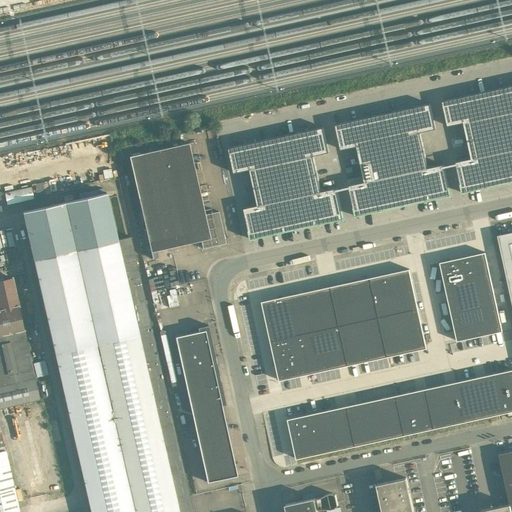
[(511,85),(442,101),(447,126),(463,123),(471,158),(455,161),(462,192),(511,181),(511,85)]
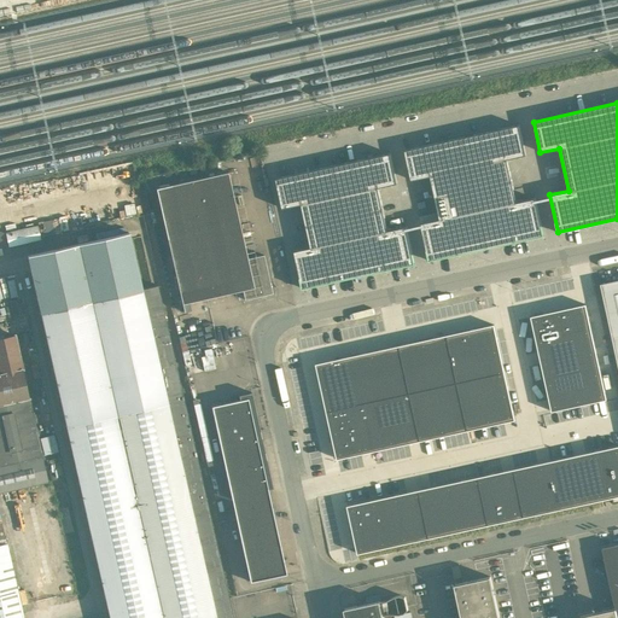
[(517,124),(403,150),(410,180),(430,176),(439,220),(420,223),(427,261),(542,237),(534,198),(514,203),(505,159),(524,156),(517,124)]
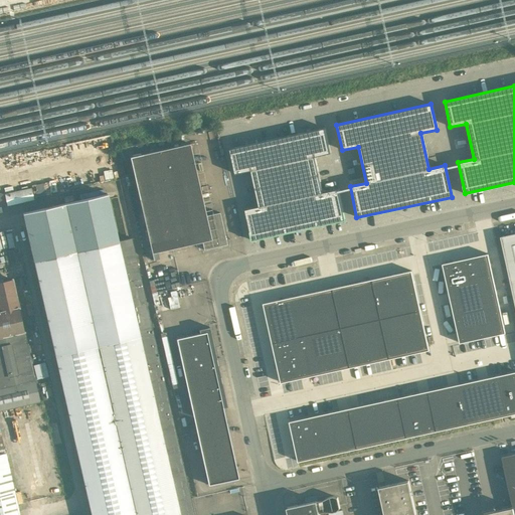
[(325,128),(229,149),(235,174),(250,171),(259,206),(244,209),(249,232),(250,232),(251,240),(345,219),(339,188),(323,192),(315,157),(331,153),(325,128)]
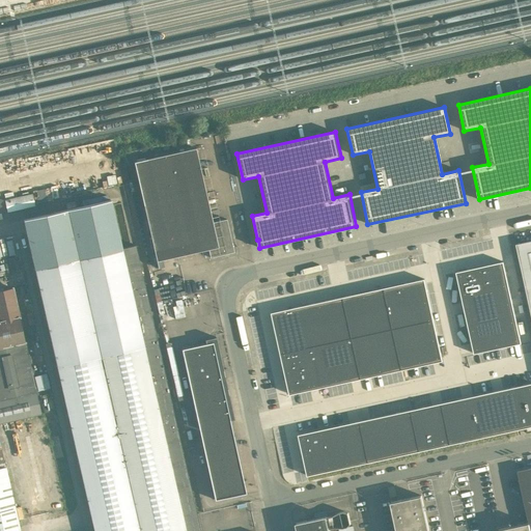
[(195,148),(134,162),(156,261),(207,249),(210,257),(233,252),(226,219),(212,222),(195,148)]
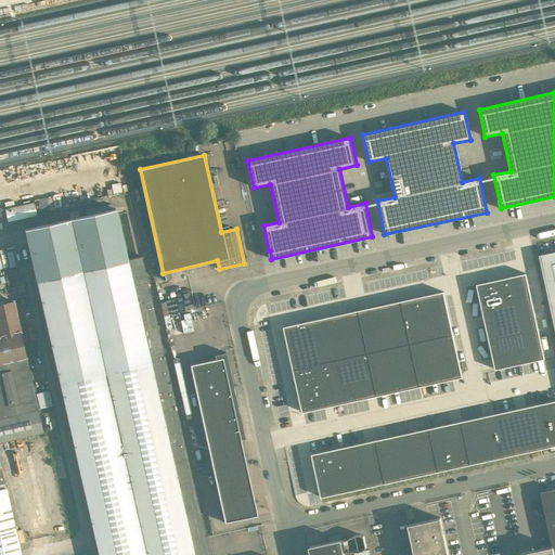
[(33,203),(4,208),(8,221),(36,216),(33,203)]
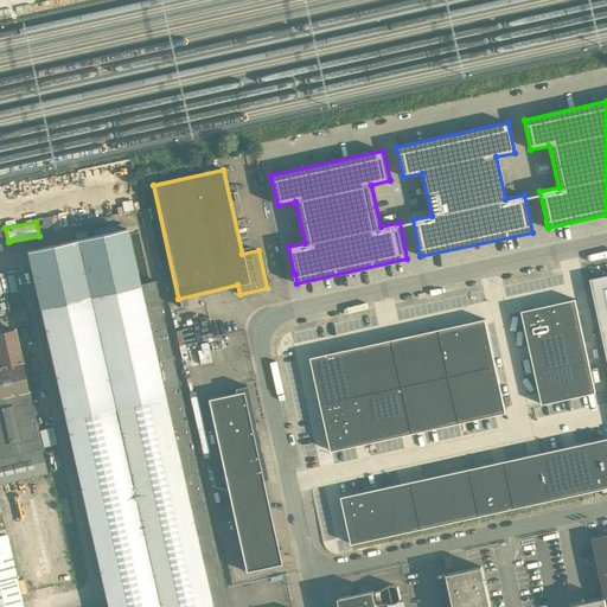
[(27,250),(107,606),(228,606),(228,605),(208,517),(154,280),(139,283),(127,228),(27,250)]
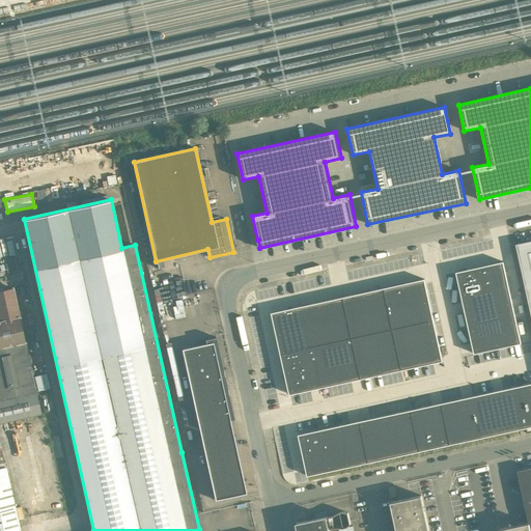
[(530,240),(515,244),(530,313),(530,240)]
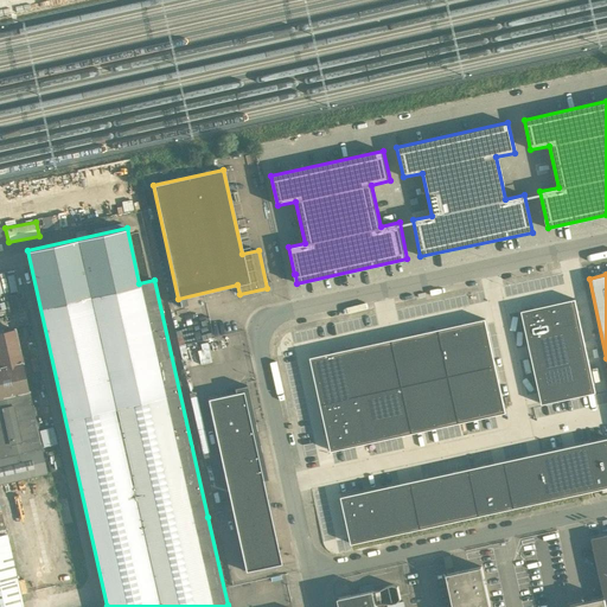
[(575,300),(522,312),(542,404),(595,393),(594,388),(575,300)]
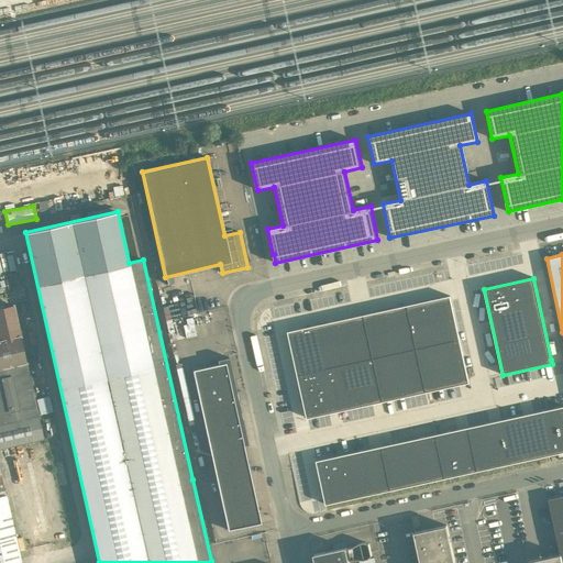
[(450,296),(407,306),(416,349),(460,339),(450,296)]
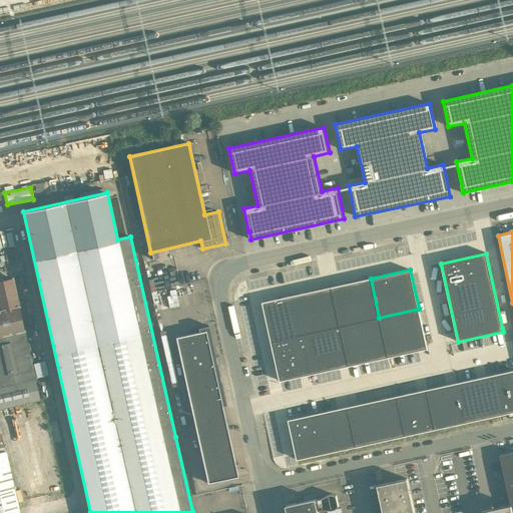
[(12,278),(0,281),(0,408),(39,400),(21,319),(12,278)]
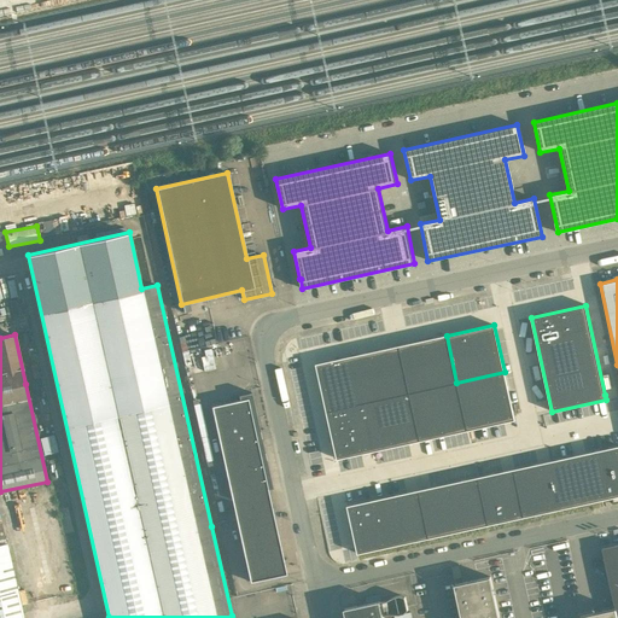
[(447,336),(400,347),(409,394),(456,383),(447,336)]
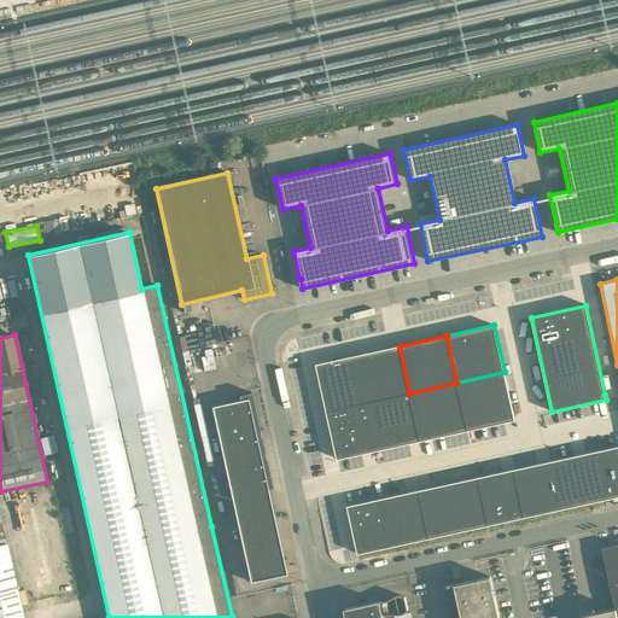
[(400,347),(363,354),(374,401),(409,394),(400,347)]
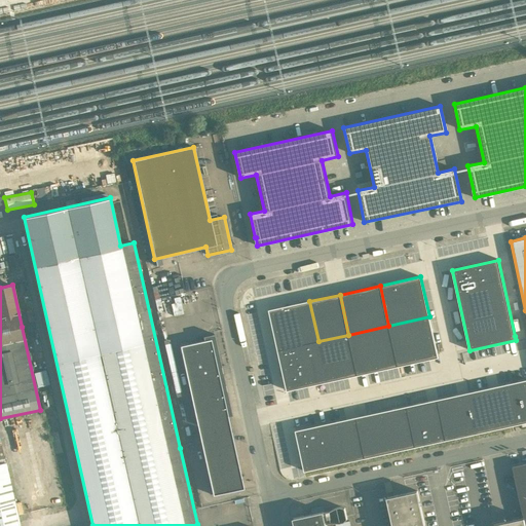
[(309,301),(269,310),(278,350),(318,341),(309,301)]
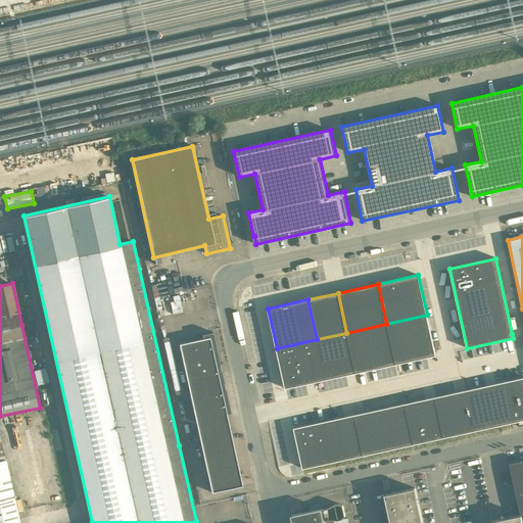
[(427,315),(386,324),(395,364),(435,355),(427,315)]
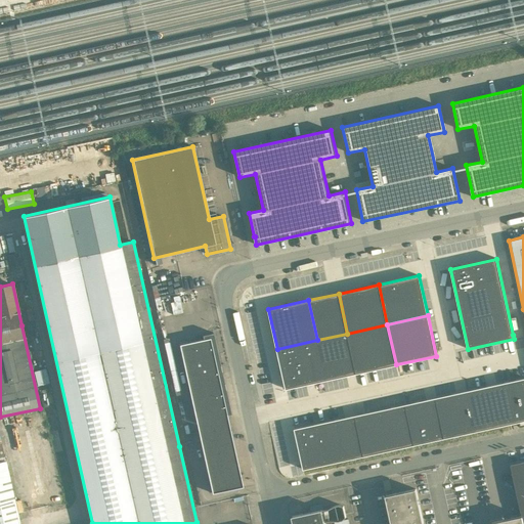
[(387,324),(347,334),(356,374),(396,364),(387,324)]
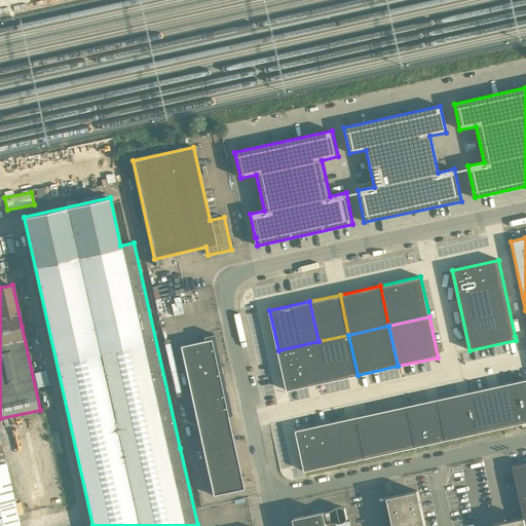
[(227,416),(231,415),(214,334),(202,336),(203,340),(179,345),(212,495),(243,488),(227,416)]
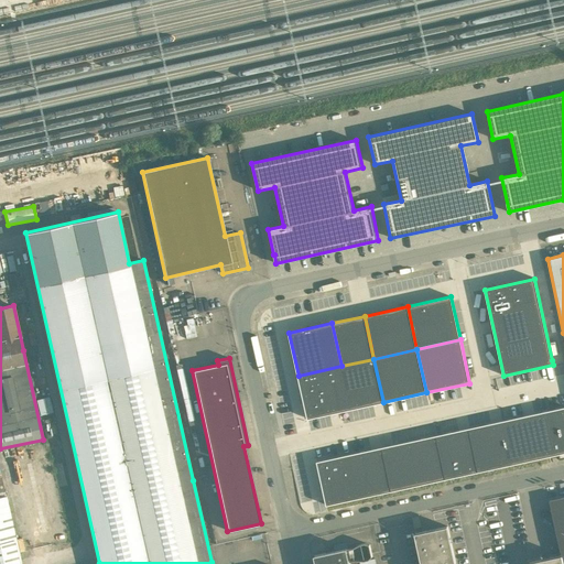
[(373,359),(342,366),(350,409),(383,402),(373,359)]
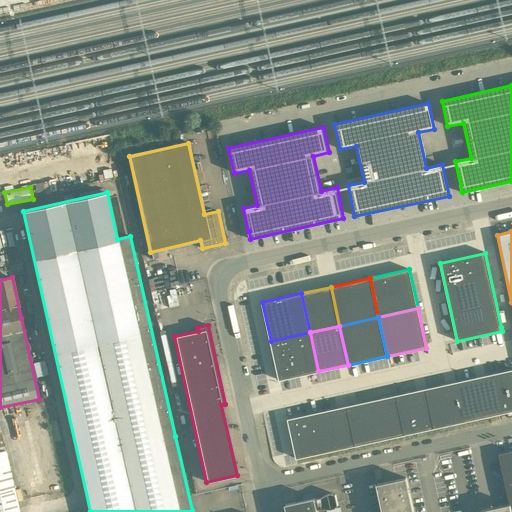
[(310,332),(271,341),(279,380),(318,371),(310,332)]
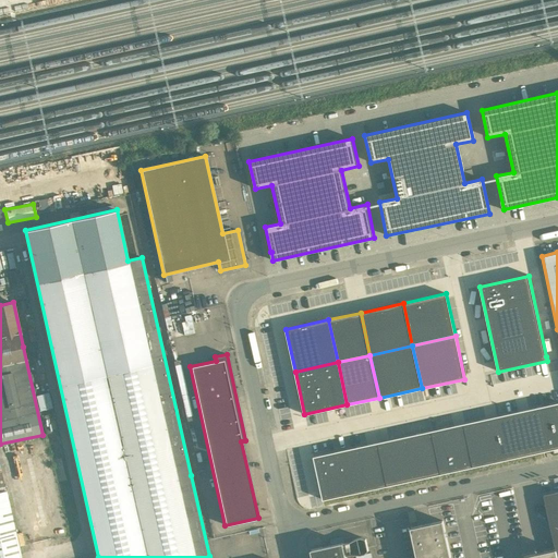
[(184,365),(176,365),(178,395),(185,393),(184,365)]
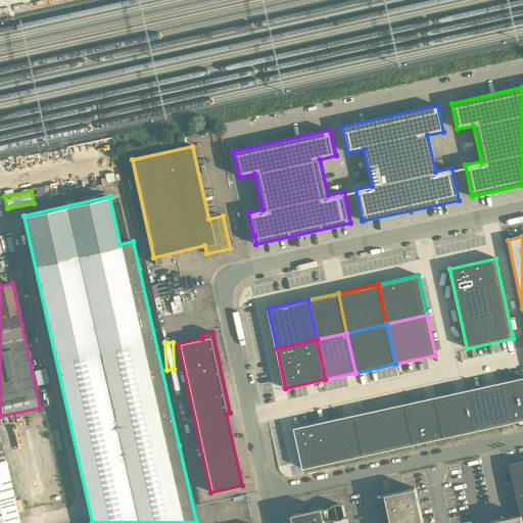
[(522,377),(434,397),(443,437),(522,419),(522,377)]
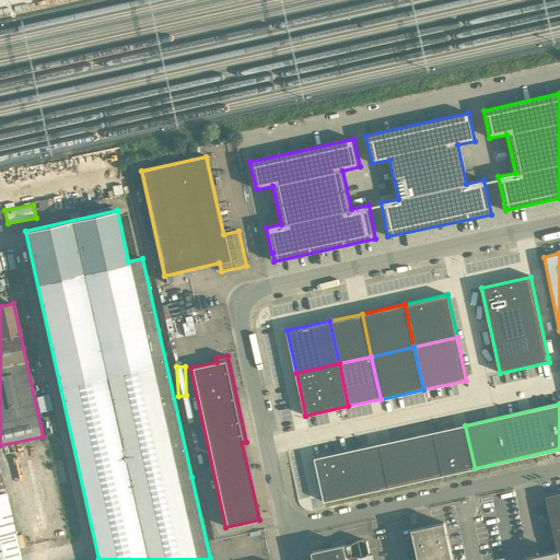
[(465,426),(433,432),(442,476),(475,468),(465,426)]
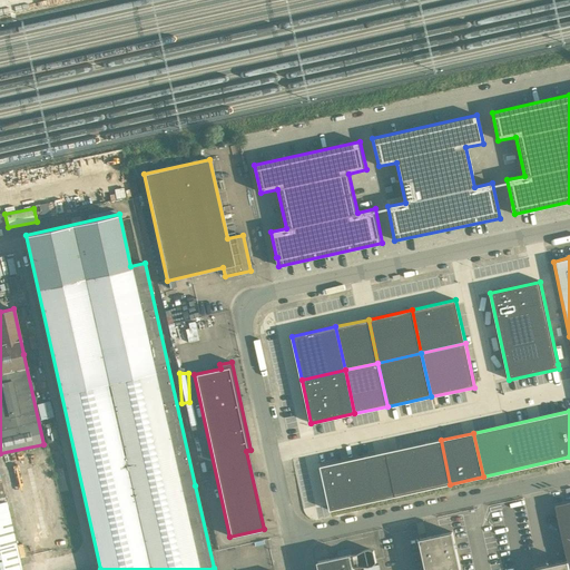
[(441,440),(386,452),(395,495),(450,484),(441,440)]
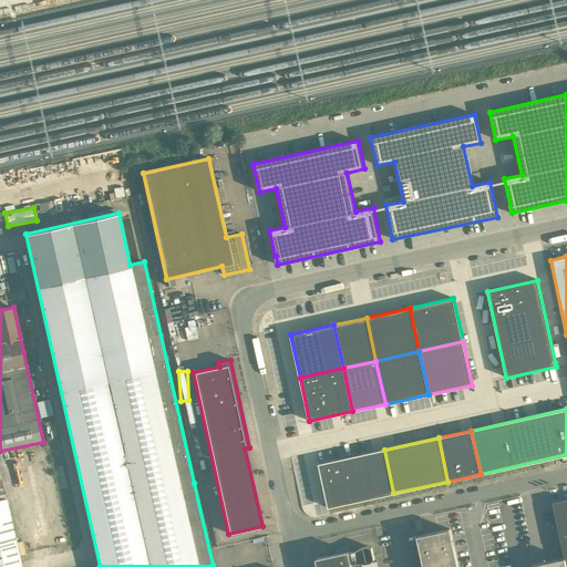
[(384,450),(319,464),(328,507),(393,493),(384,450)]
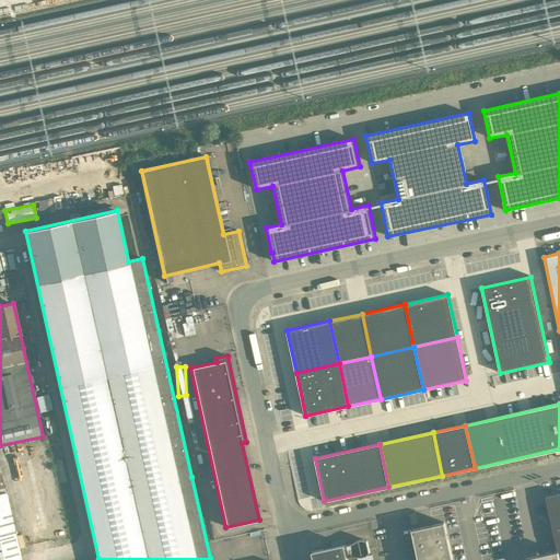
[(0,559),(11,559),(21,559),(18,548),(6,492),(0,493),(0,559)]
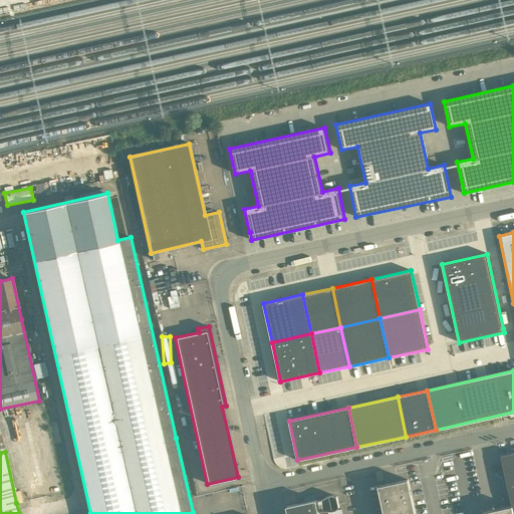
[(513,513),(513,452),(501,456),(512,506),(483,512),(483,513),(415,513),(408,479),(378,486),(383,513),(513,513)]
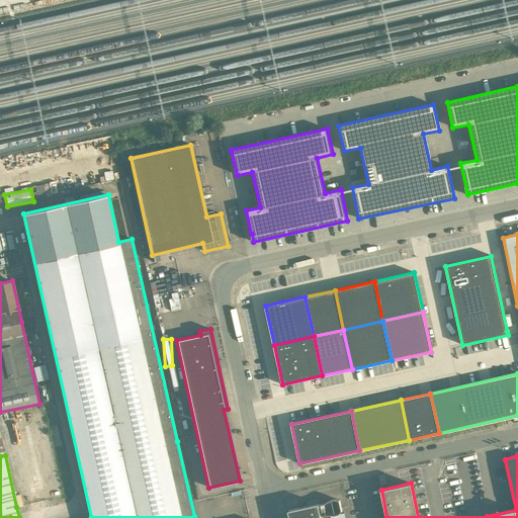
[(321,517),(321,516),(326,515),(334,515),(339,514),(342,511),(339,500),(335,499),(331,500),(324,504),(319,505),(319,503),(288,510),(290,517),(321,517)]
